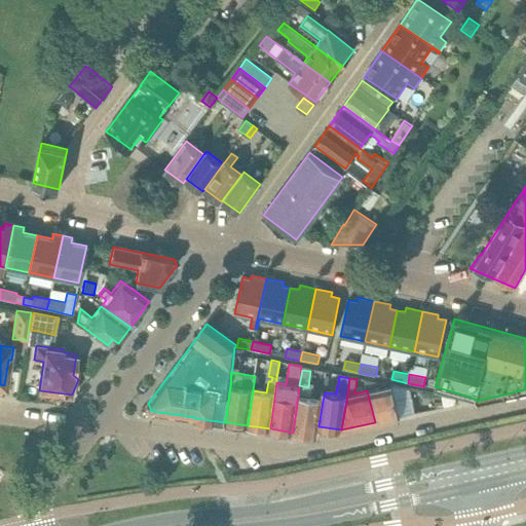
[(365,379),(367,390),(375,422),(400,417),(392,385),(365,379)]
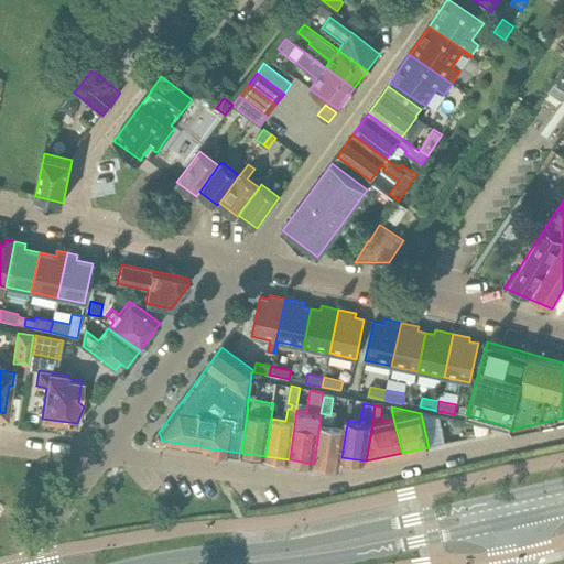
[(320,425),(314,464),(340,467),(342,457),(346,430),(320,425)]
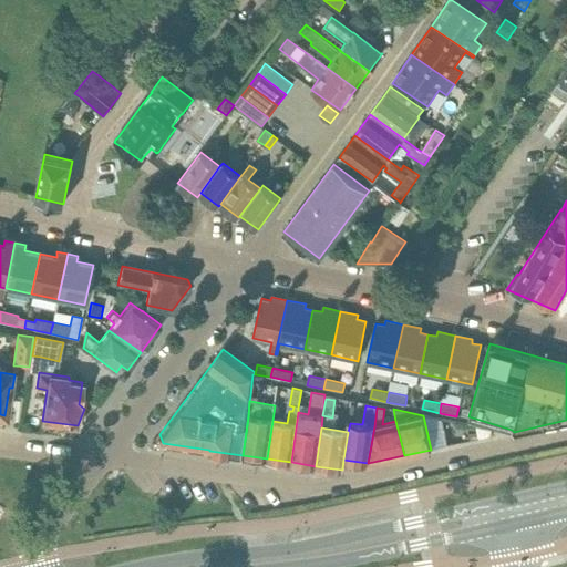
[(477,433),(468,435),(470,441),(493,436),(492,431),(476,428),(477,433)]
